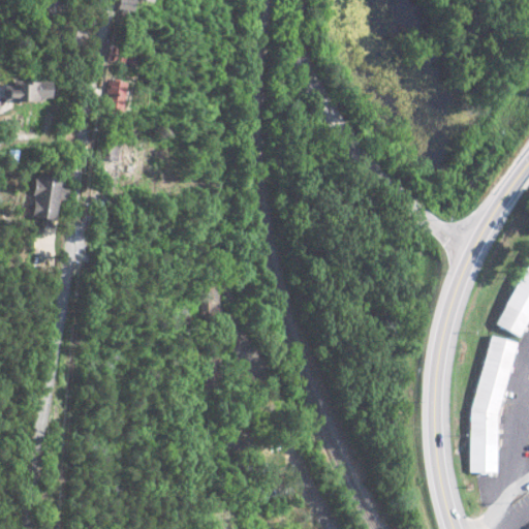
[(129,0),(114,0),(113,9),(129,11),(129,0)]
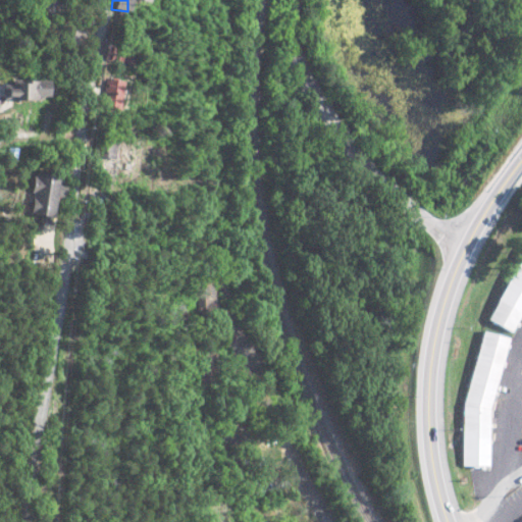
[(102,106),(119,107),(121,80),(104,79),(102,106)]
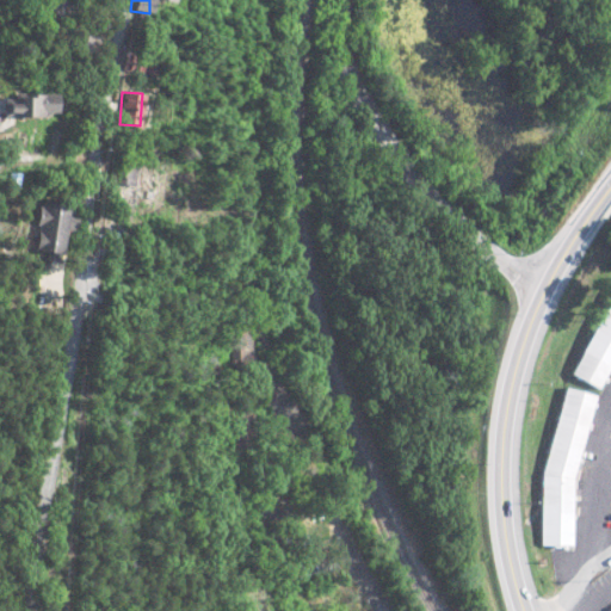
[(49,116),(49,93),(1,96),(2,117),(49,116)]
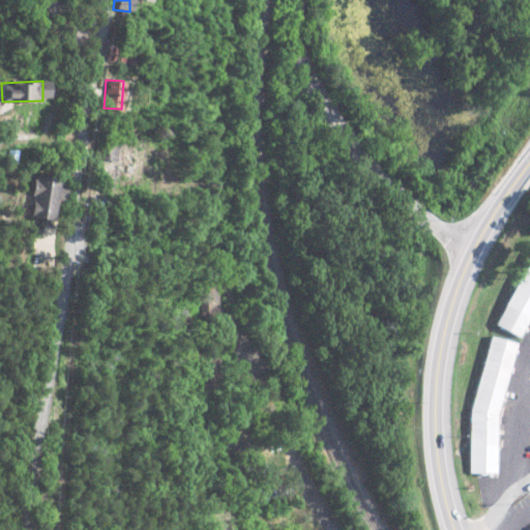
[(24,216),(49,221),(53,198),(63,200),(64,189),(54,187),(55,179),(31,175),(24,216)]
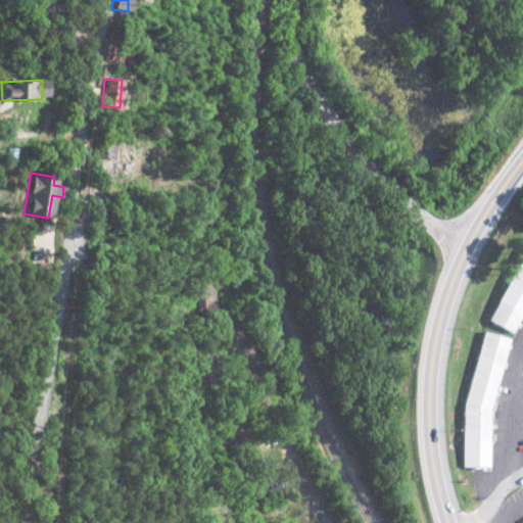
[(522,315),(514,333),(490,321),(522,256),(522,315)]
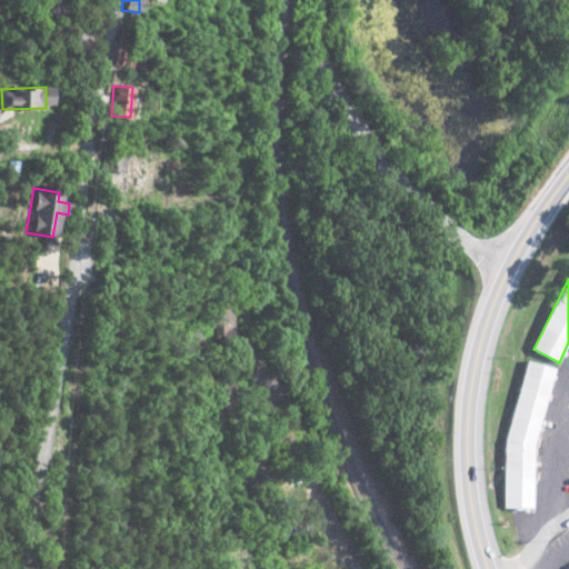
[(229,309),(213,309),(212,337),(228,338),(229,309)]
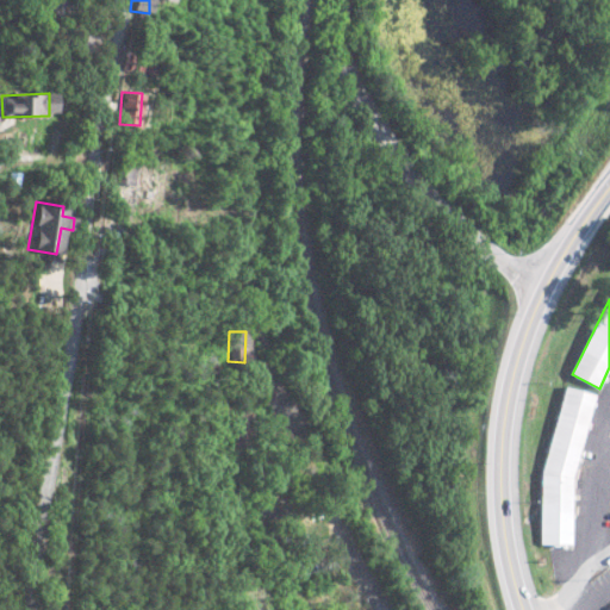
[(566,388),(596,397),(572,477),(571,545),(542,545),(541,475),(566,388)]
